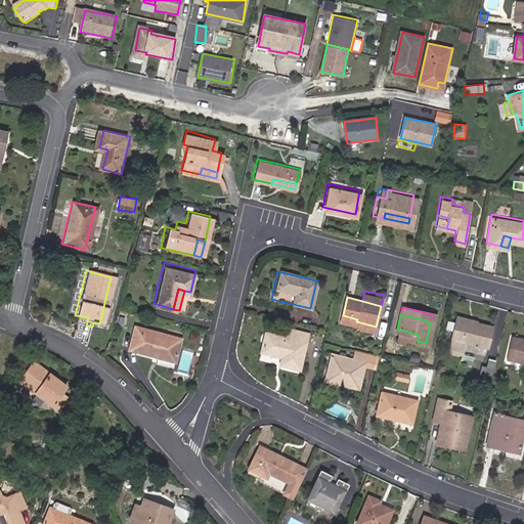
[(472,325),(474,319),(457,315),(455,322),(472,325)]
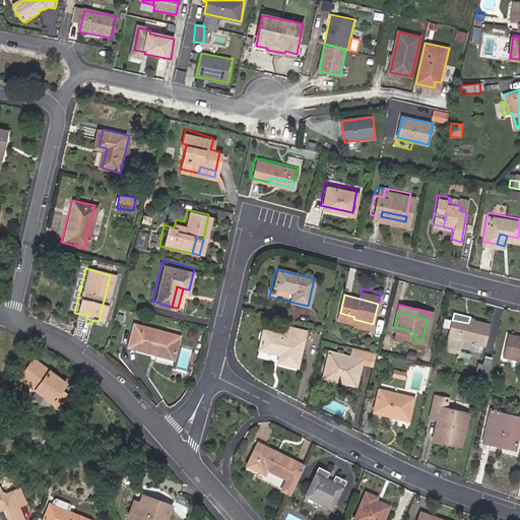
[(447,341),(460,344),(463,335),(483,340),(488,322),(470,317),(468,323),(452,320),(447,341)]
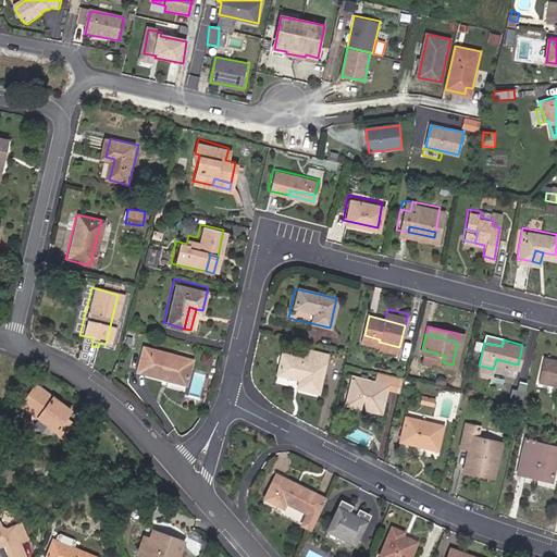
[(188,358),(138,344),(132,369),(181,383),(188,358)]
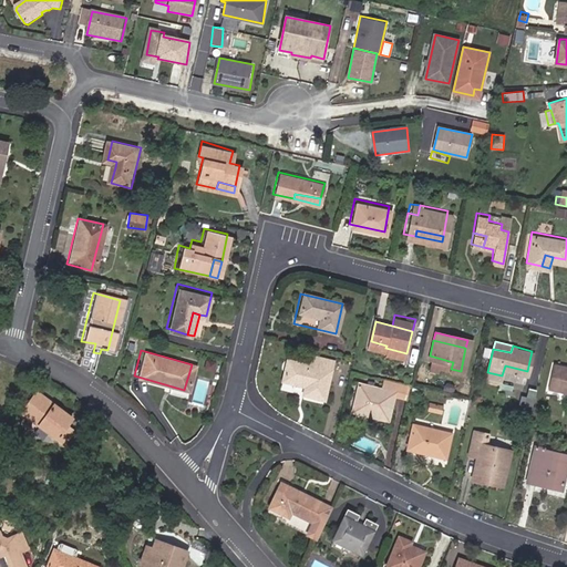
[(323,400),(329,371),(332,357),(311,352),(308,366),(285,360),(281,379),(303,384),(301,393),(323,400)]
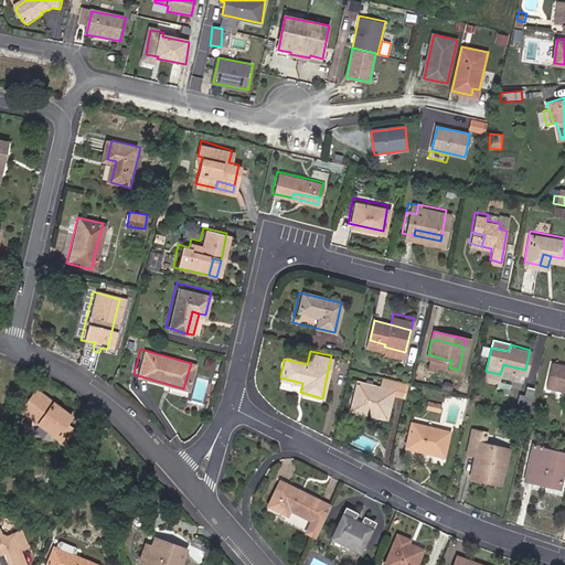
[(437,364),(449,368),(451,361),(428,354),(426,366),(436,370),(437,364)]
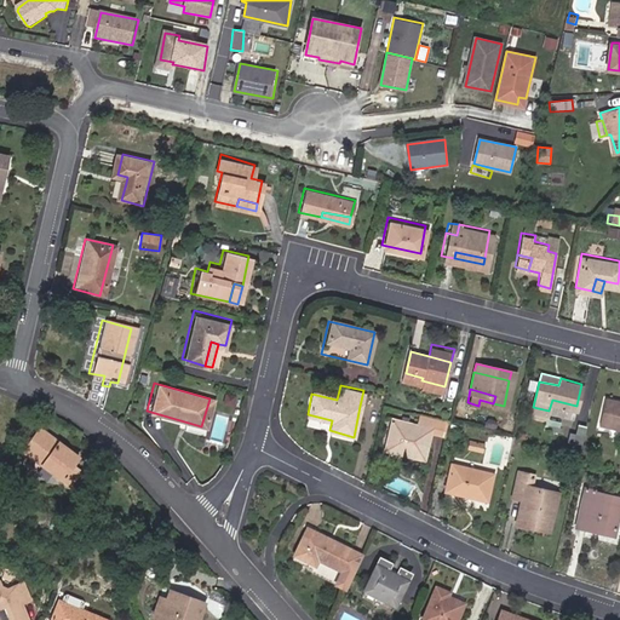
[(619,405),(619,401),(619,400),(606,396),(598,423),(619,428),(619,405)]
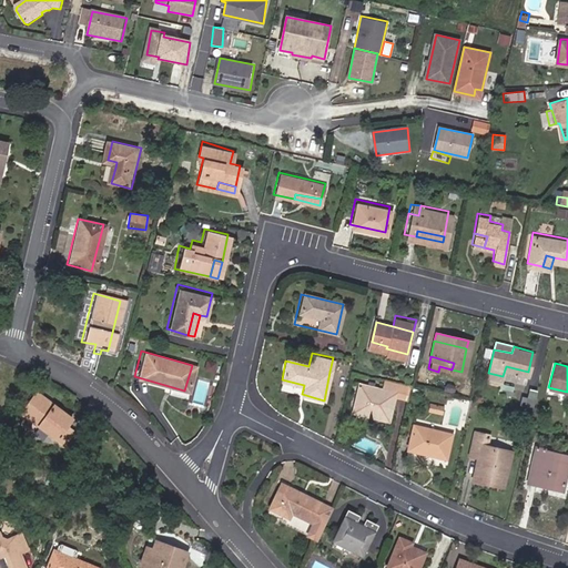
[(501,384),(503,376),(488,373),(487,379),(501,384)]
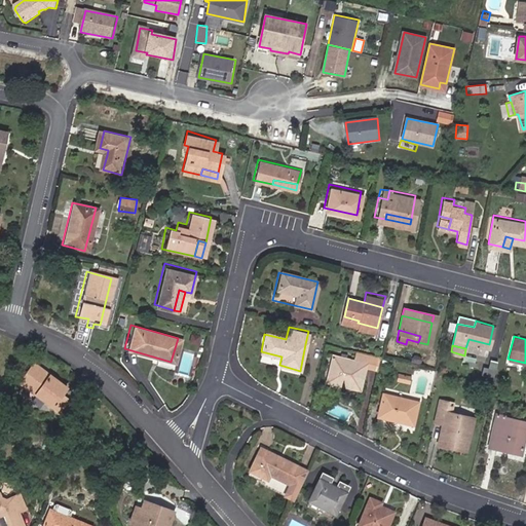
[(488,357),(489,350),(468,346),(467,352),(488,357)]
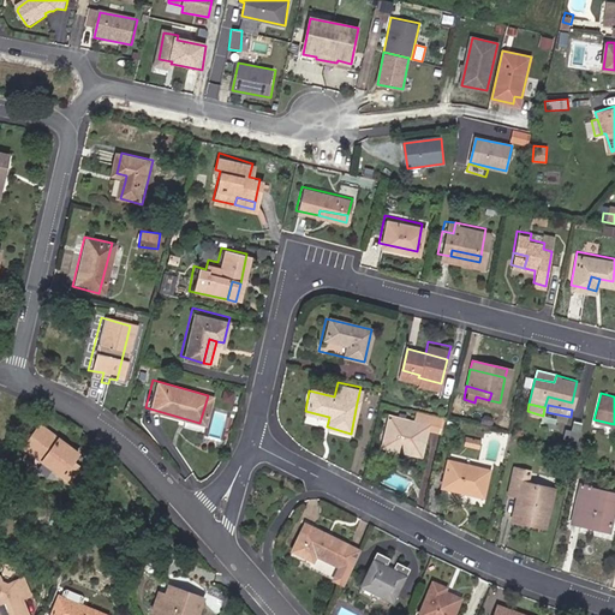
[(442,416),(415,408),(412,418),(392,413),(384,445),(422,454),(430,423),(440,425),(442,416)]
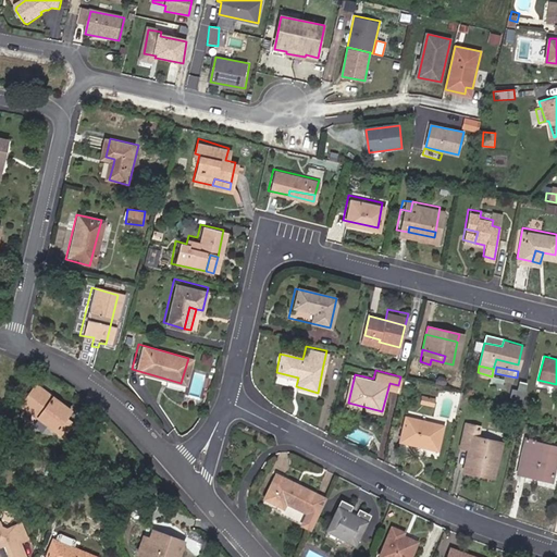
[(69,411),(37,385),(21,405),(61,437),(72,423),(64,417),(69,411)]
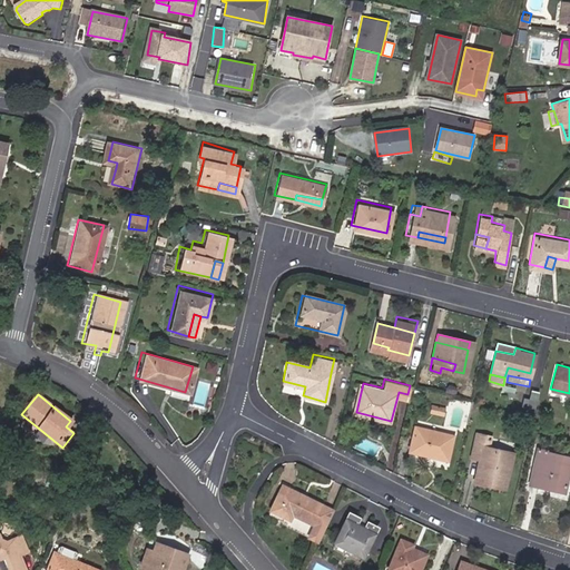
[(448,459),(453,434),(418,424),(411,450),(448,459)]
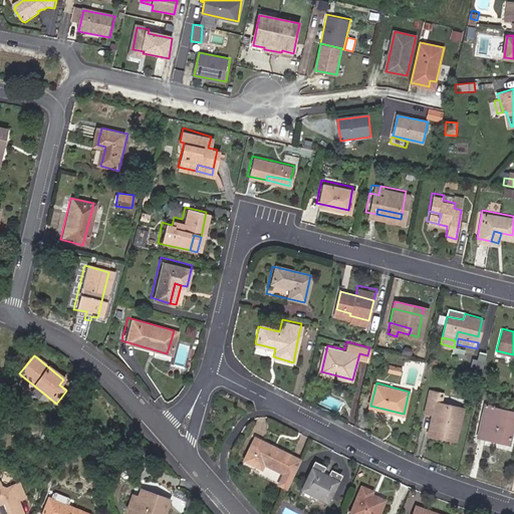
[(454,438),(461,407),(440,402),(442,392),(430,389),(425,410),(432,412),(427,432),(454,438)]
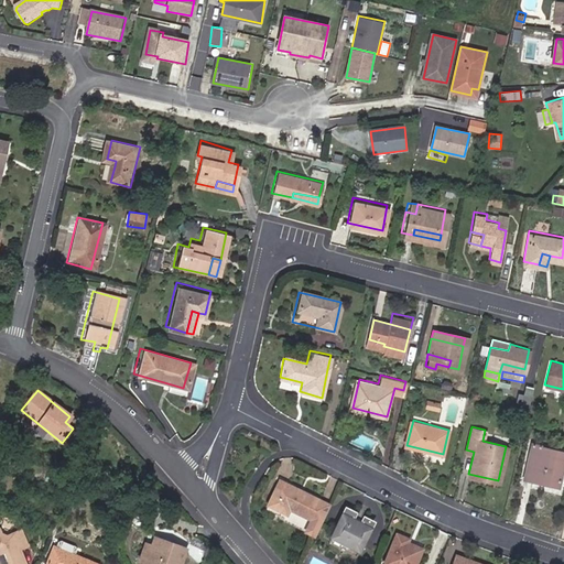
[(548,480),(559,483),(563,458),(563,453),(532,446),(524,481),(546,486),(548,480)]
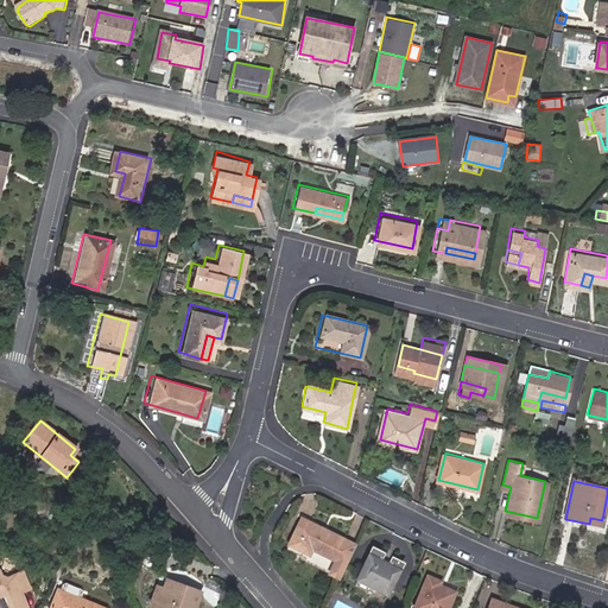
[(303,561),(337,580),(352,551),(340,544),(342,538),(299,517),(286,545),(305,556),(303,561)]
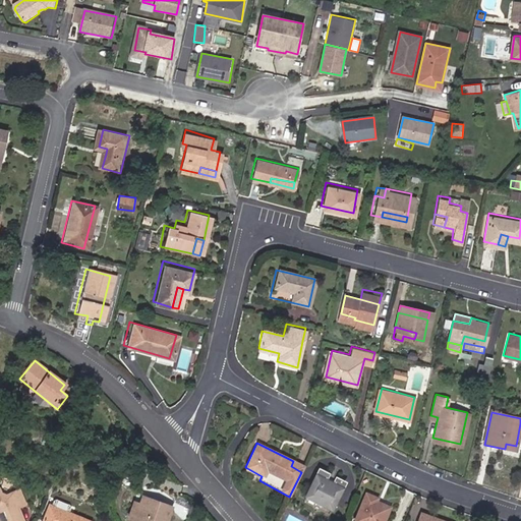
[(301,472),(304,466),(293,461),(291,466),(301,472)]
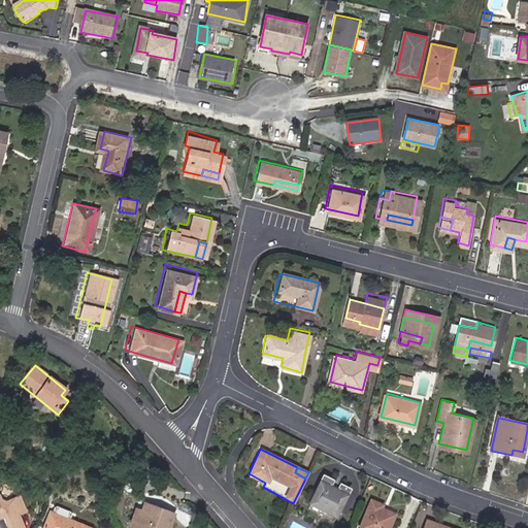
[(347,489),(322,476),(308,502),(333,516),(347,489)]
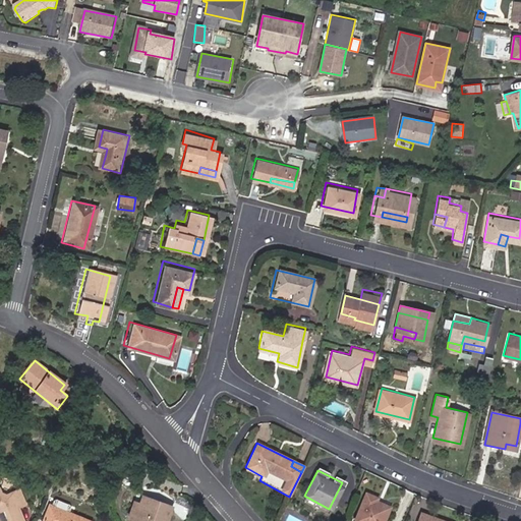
[(0,513),(2,518),(0,519),(0,520),(23,520),(25,519),(19,504),(25,501),(19,488),(7,494),(1,490),(0,486),(0,513)]
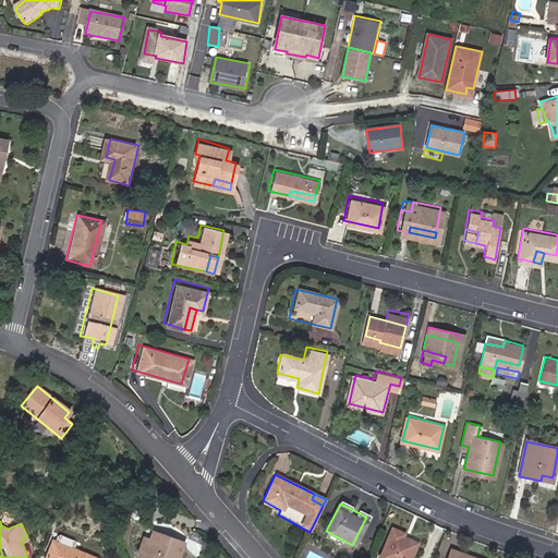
[(391,529),(379,557),(410,557),(415,545),(401,541),(403,534),(391,529)]
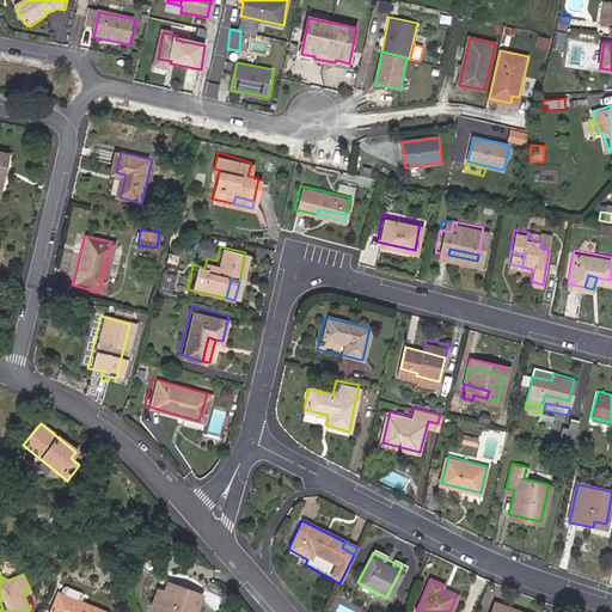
[(172,604),(169,611),(195,611),(202,594),(170,581),(167,587),(159,583),(154,597),(172,604)]
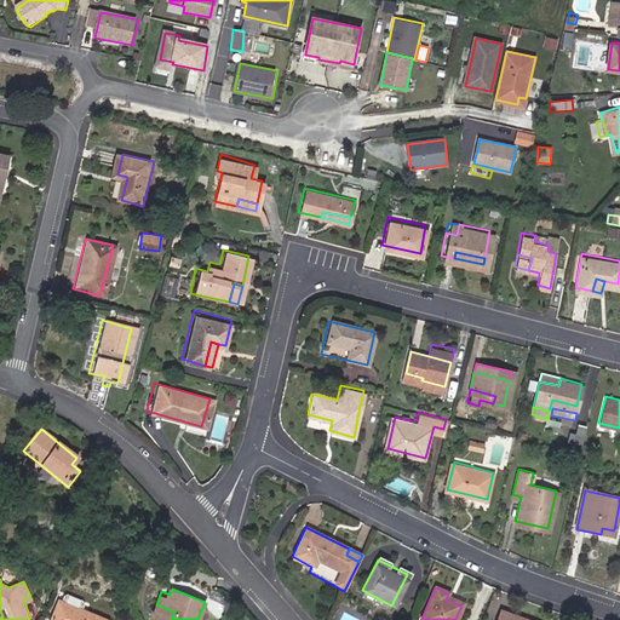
[(391,606),(362,590),(359,597),(388,612),(391,606)]
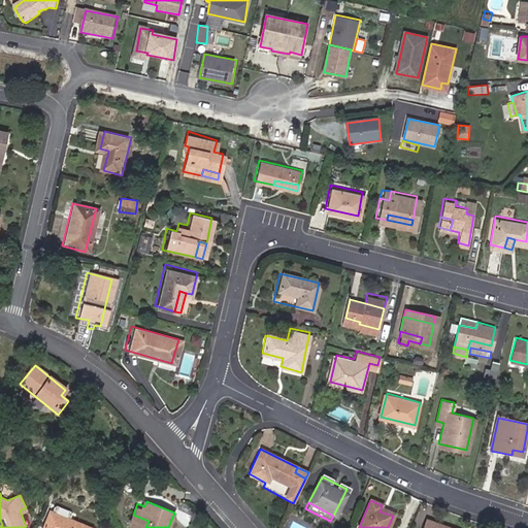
[(73,512),(60,506),(57,507),(55,513),(72,519),(74,514),(73,512)]
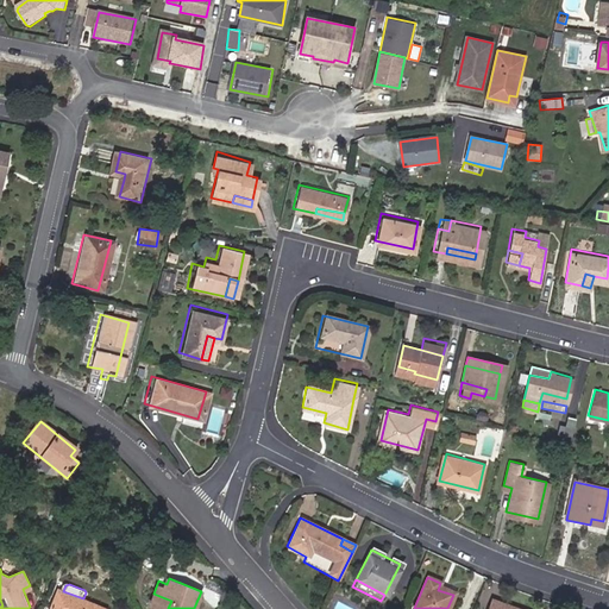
[(63,591),(61,590),(51,608),(107,608),(83,598),(63,591)]
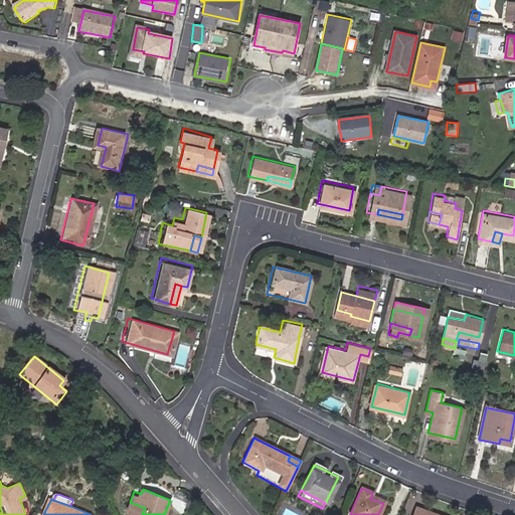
[(127,509),(142,514),(145,508),(130,502),(127,509)]
